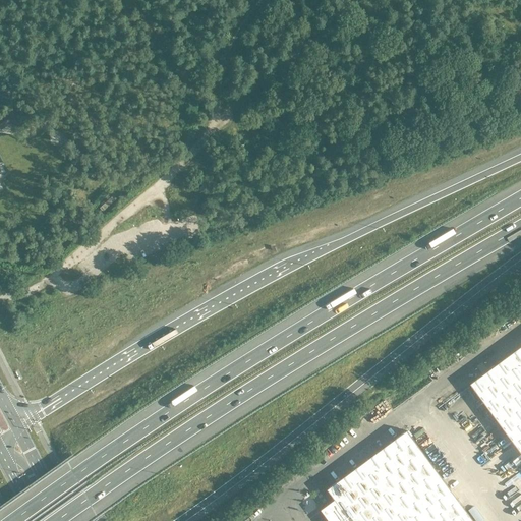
[(0,96),(0,98),(3,103),(10,98),(7,93),(0,96)]
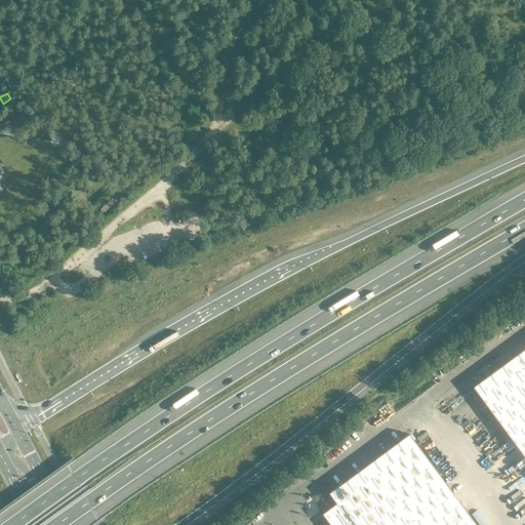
[(0,131),(13,124),(7,114),(0,118),(0,131)]
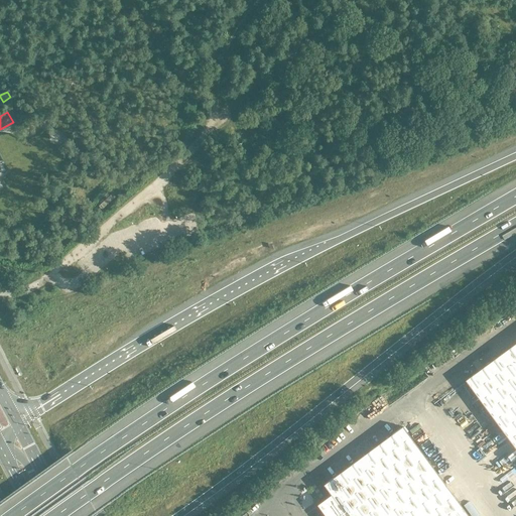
[(123,344),(128,341),(124,334),(119,336),(123,344)]
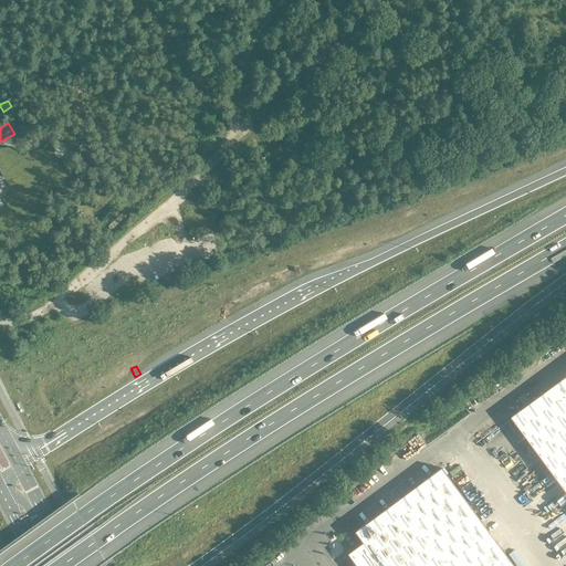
[(121,370),(116,374),(125,387),(130,384),(121,370)]
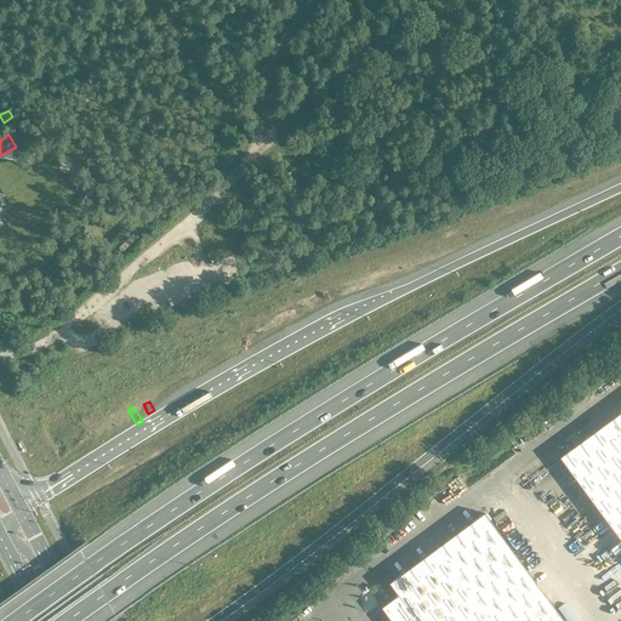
[(620,414),(609,423),(562,457),(620,539),(620,414)]
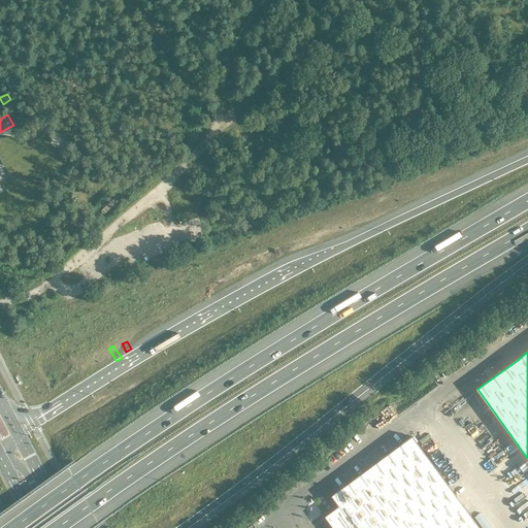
[(69,366),(80,361),(77,353),(66,358),(69,366)]
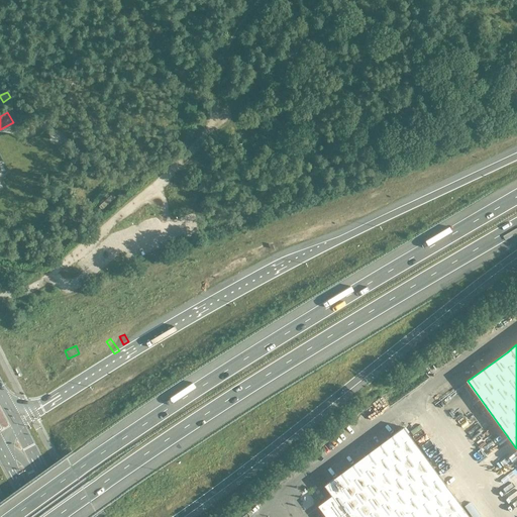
[(470,516),(404,427),(325,486),(332,496),(319,506),(326,516),(470,516)]
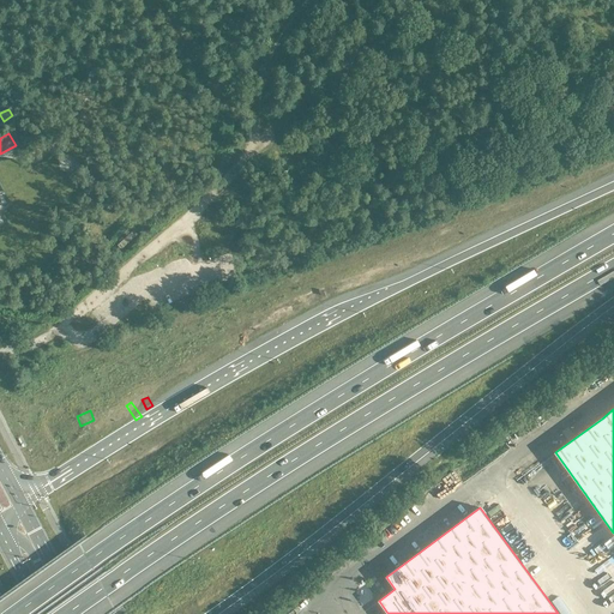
[(603,578),(609,594),(613,590),(613,573),(603,578)]
